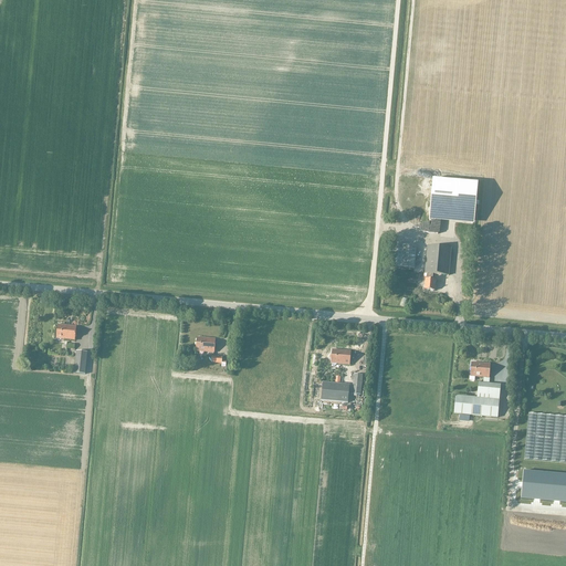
[(429,213),(474,218),(478,184),(432,179),(429,213)]
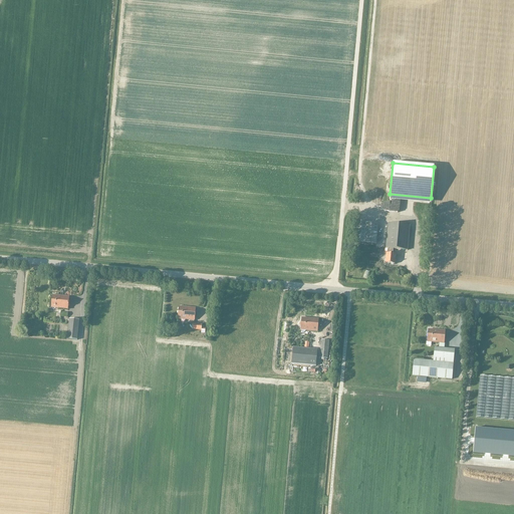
[(394,249),(409,250),(411,225),(389,224),(386,248),(388,248),(388,253),(387,253),(387,264),(395,264),(396,254),(393,254),(394,249)]
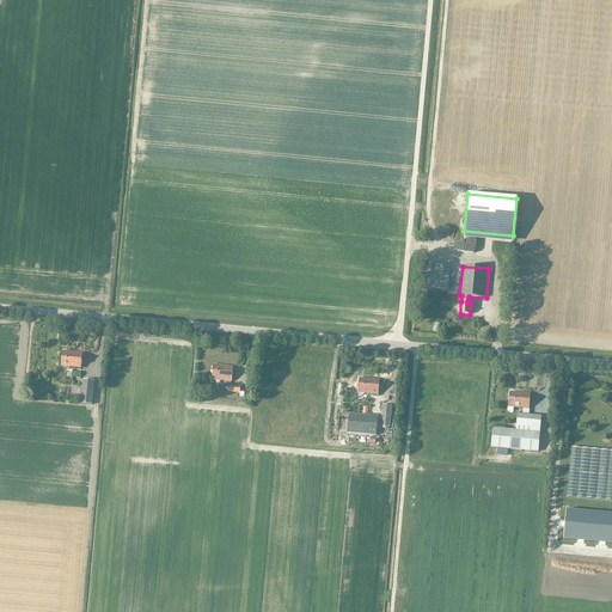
[(62,352),(61,366),(81,367),(83,354),(62,352)]
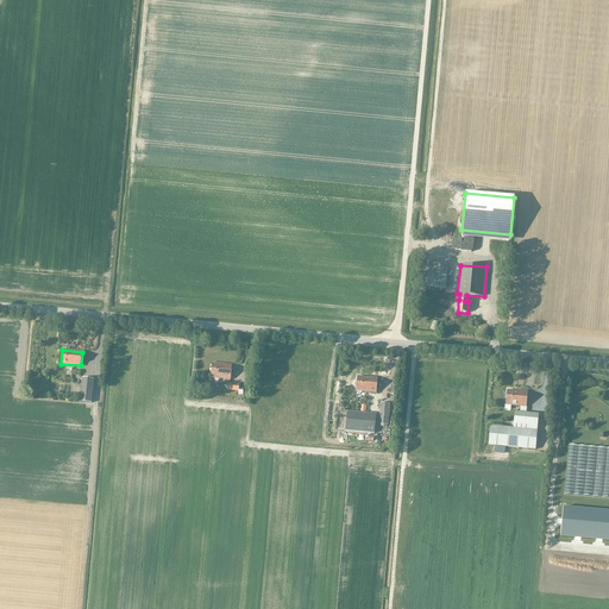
[(211,377),(231,380),(232,365),(212,363),(211,377)]
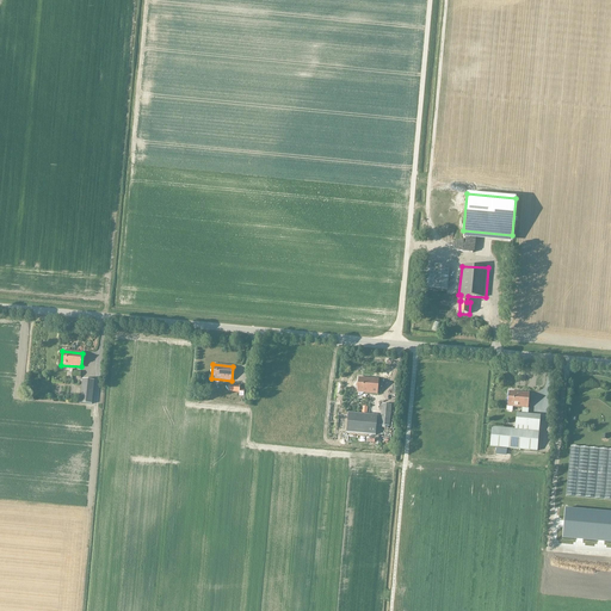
[(358,393),(378,394),(380,380),(359,377),(358,393)]
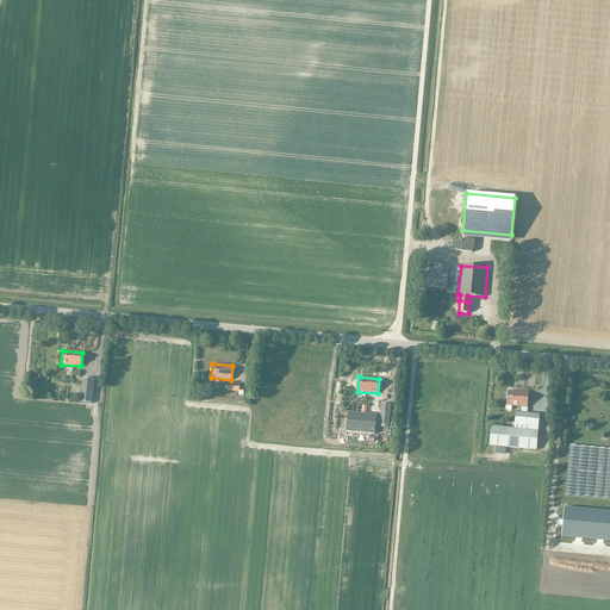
[(92,404),(94,380),(82,379),(80,403),(92,404)]
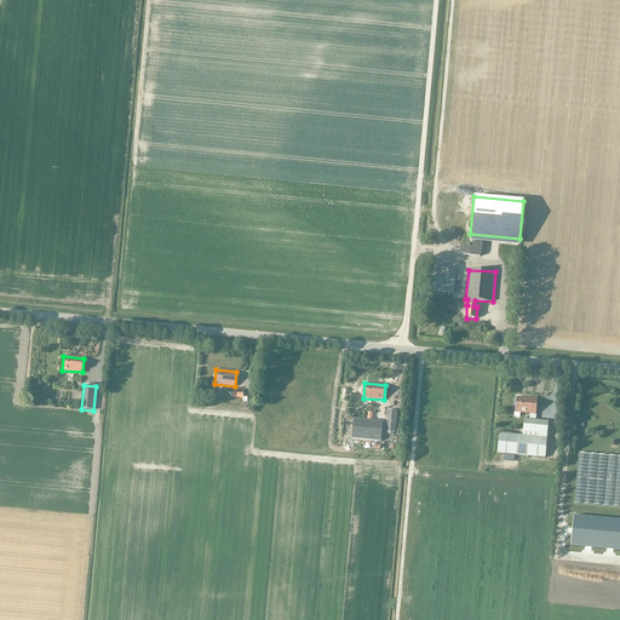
[(537,414),(538,399),(517,397),(516,412),(530,413),(530,420),(524,420),(523,436),(499,434),(498,453),(545,458),(549,422),(535,420),(537,414)]
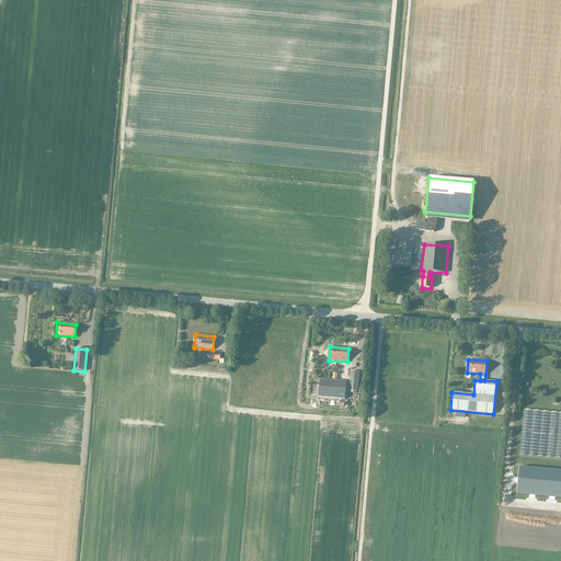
[(351,371),(348,391),(358,391),(359,371),(351,371)]
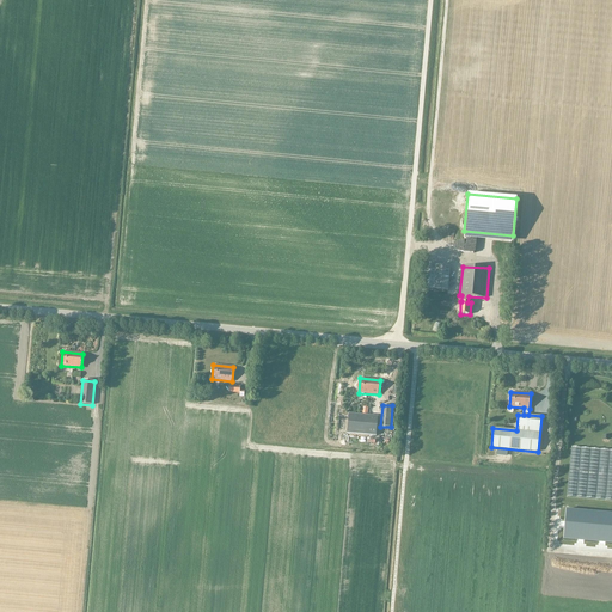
[(349,414),(348,434),(377,436),(378,416),(367,416),(368,408),(363,408),(362,415),(349,414)]
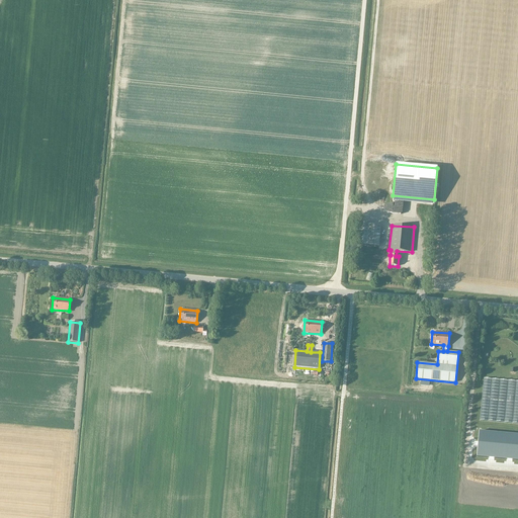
[(517,381),(484,378),(481,421),(517,423),(517,381)]
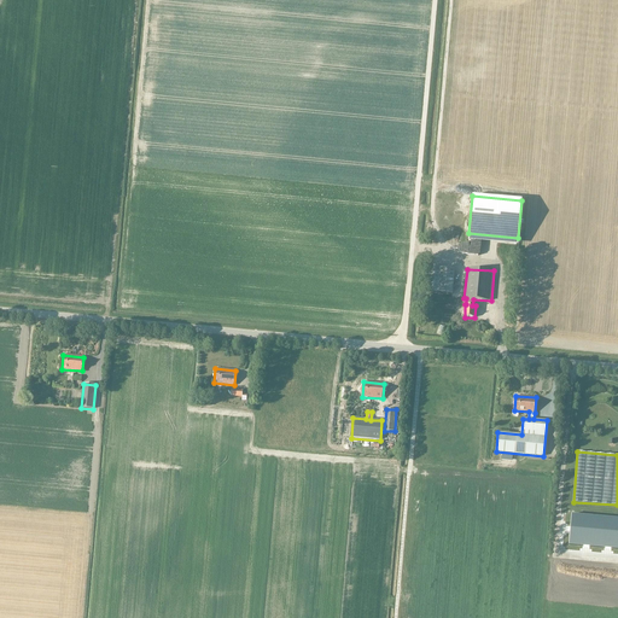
[(617,549),(617,519),(571,516),(569,544),(617,549)]
